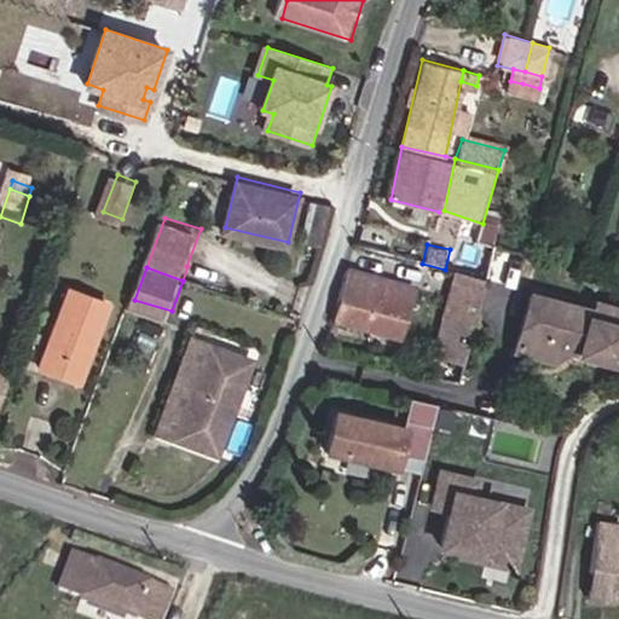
[(346,271),(343,283),(406,300),(410,289),(346,271)]
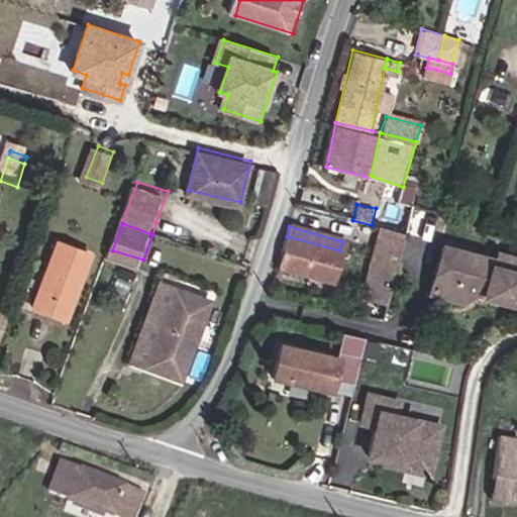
[(384,304),(402,234),(379,229),(359,297),(384,304)]
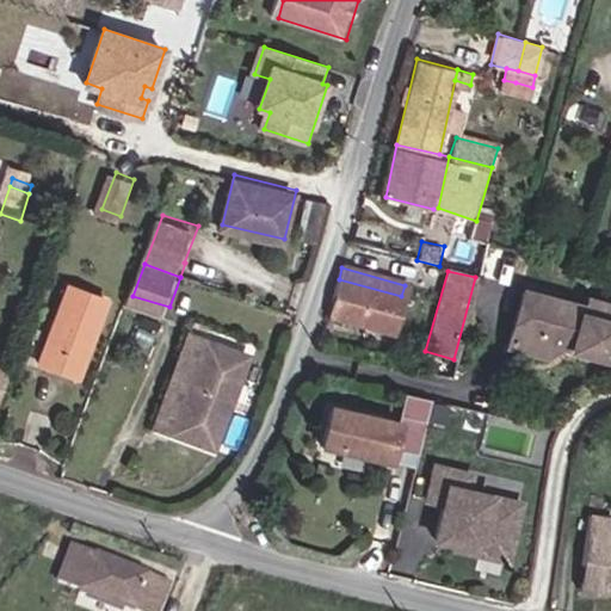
[(339,279),(326,315),(393,333),(401,296),(339,279)]
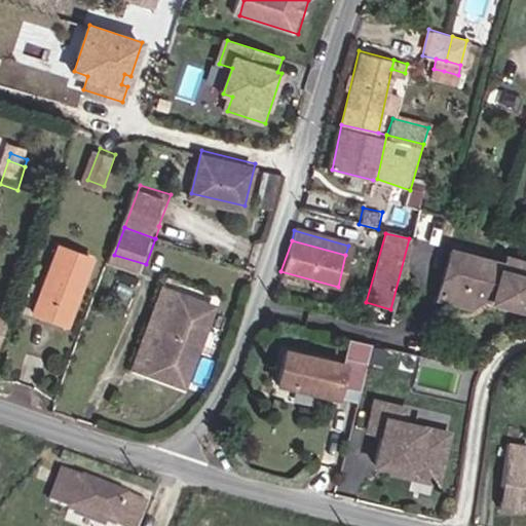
[(75,322),(97,254),(64,243),(42,311),(75,322)]
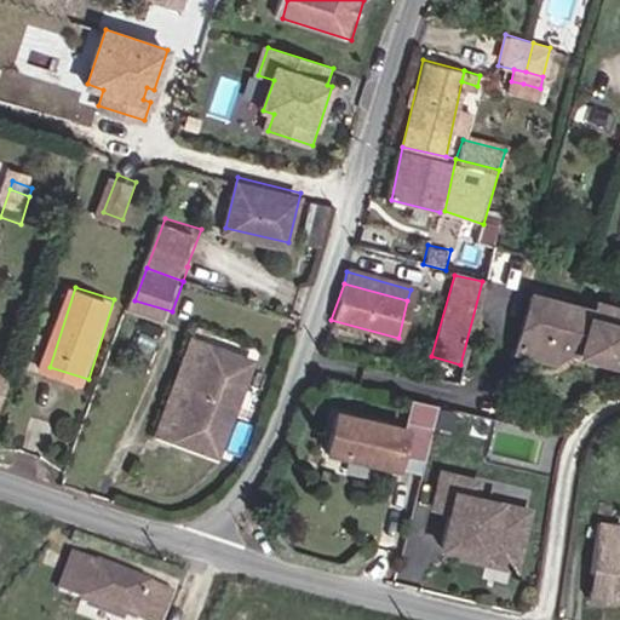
[(619,302),(600,297),(596,309),(535,296),(526,339),(564,348),(587,352),(590,342),(619,348),(619,302)]
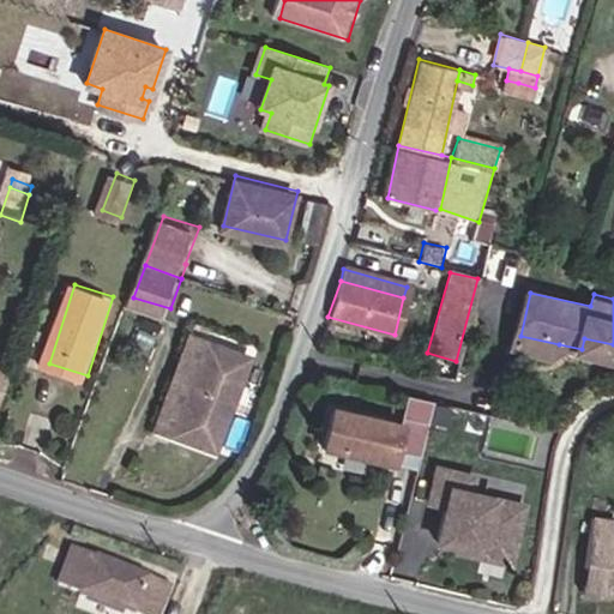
[(182,422),(215,331),(197,325),(166,416),(182,422)]
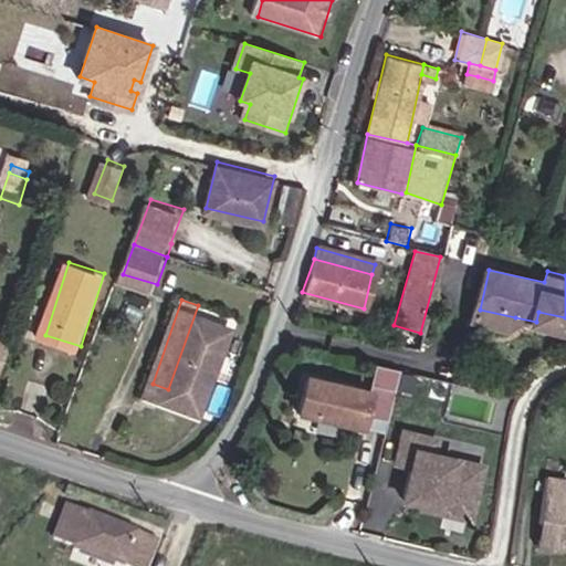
[(209,404),(239,318),(198,305),(168,389),(209,404)]
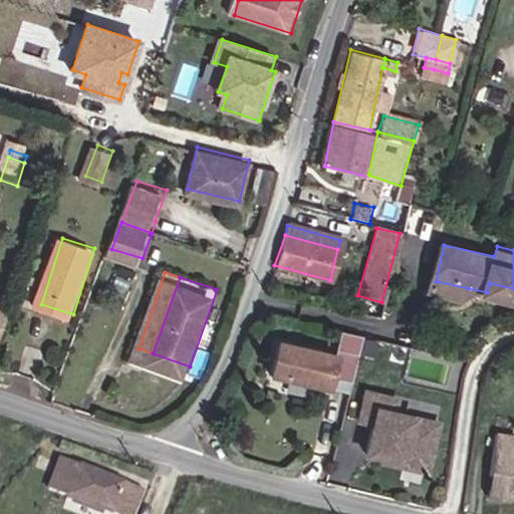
[(466,299),(468,288),(436,281),(434,292),(466,299)]
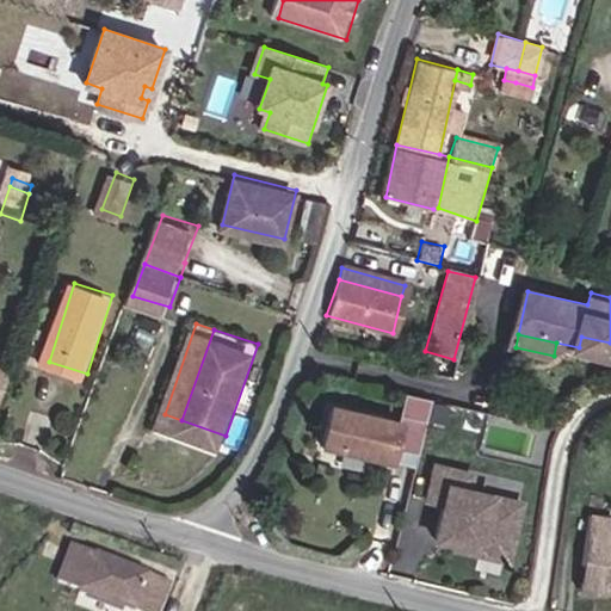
[(610,353),(610,343),(581,337),(579,347),(610,353)]
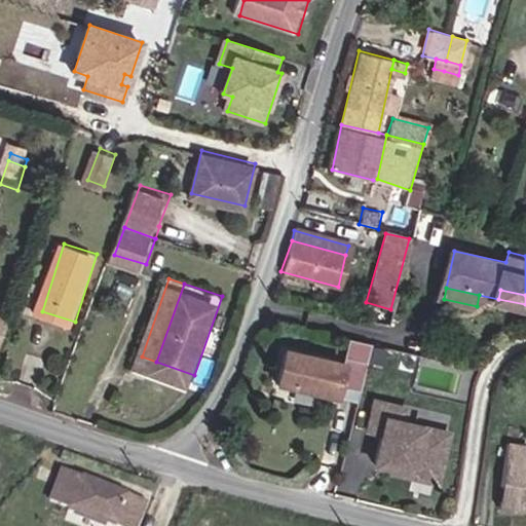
[(0,350),(9,321),(0,316),(0,350)]
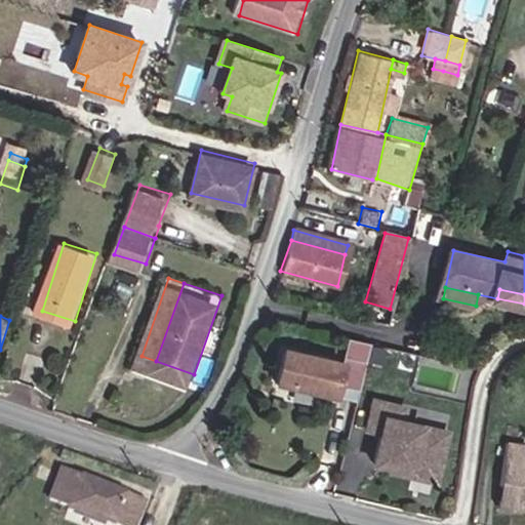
[(366,364),(370,344),(348,337),(342,358),(366,364)]
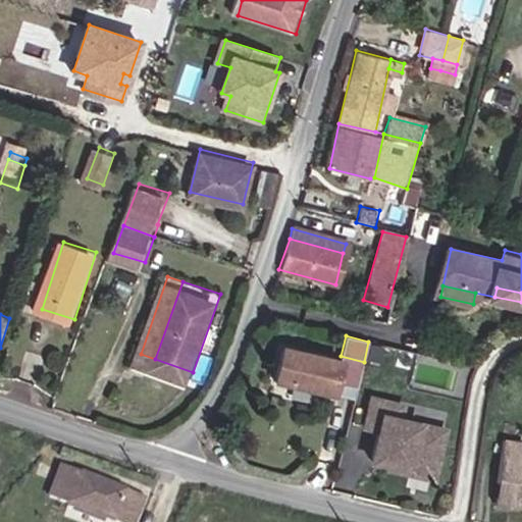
[(335,383),(341,361),(340,361),(281,349),(275,376),(288,378),(286,381),(293,382),(294,380),(316,385),(315,390),(333,395),(335,383)]
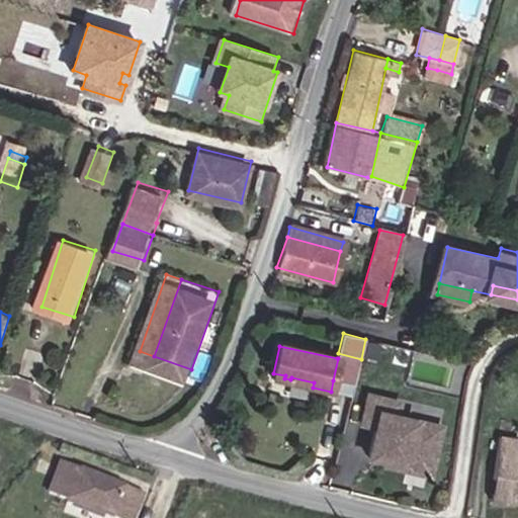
[(355,385),(361,359),(338,353),(337,358),(338,358),(333,380),(355,385)]
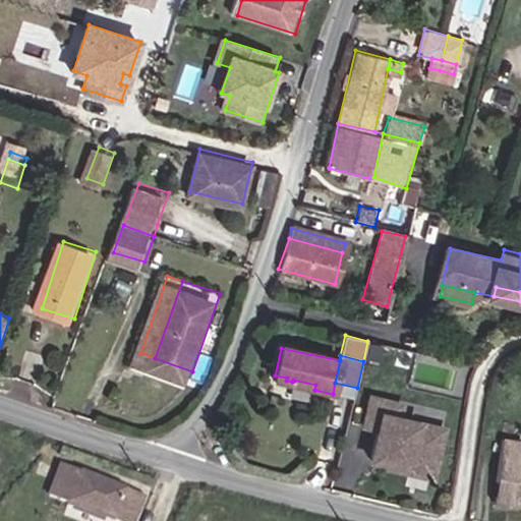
[(433,480),(445,430),(398,420),(401,406),(370,399),(364,428),(378,431),(371,461),(391,466),(391,463),(403,466),(402,468),(408,470),(407,474),(433,480)]
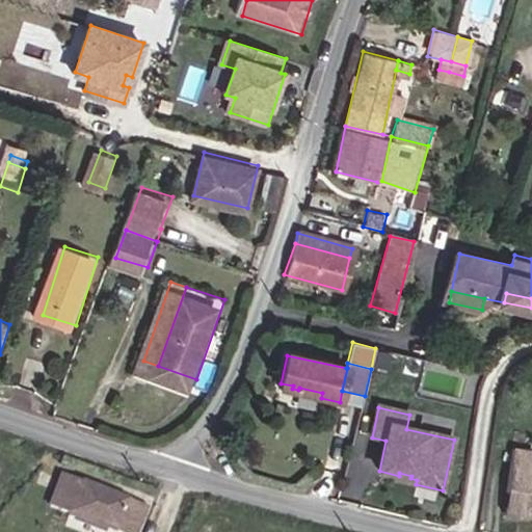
[(531,516),(531,447),(517,444),(507,486),(526,490),(521,513),(531,516)]
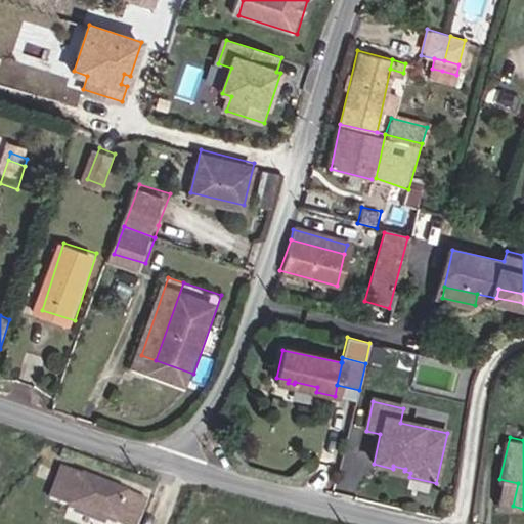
[(128,523),(139,523),(150,497),(64,462),(52,492),(128,523)]
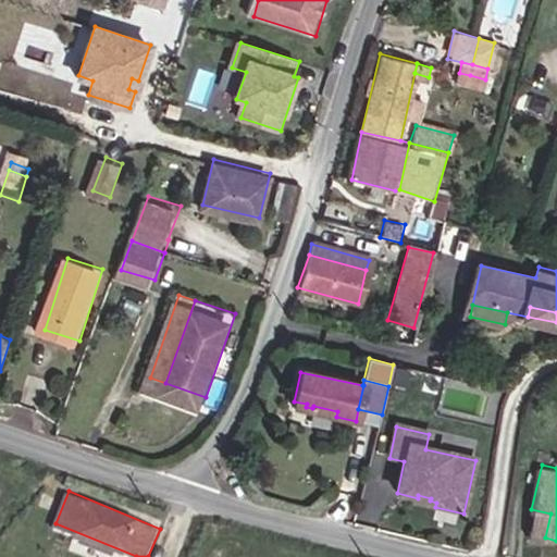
[(545,537),(551,514),(531,509),(525,533),(545,537)]
